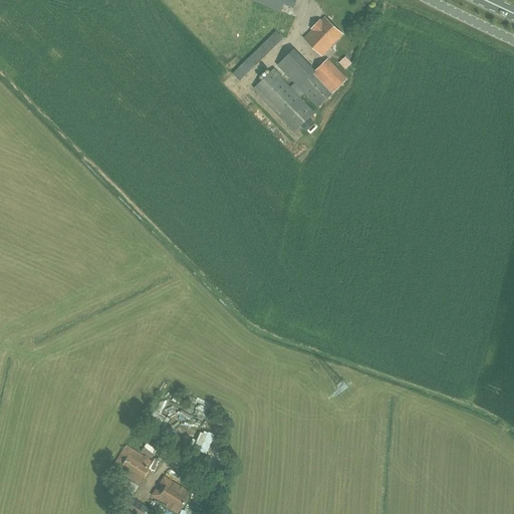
[(253,0),(282,12),(285,4),(294,8),(297,0),(253,0)]
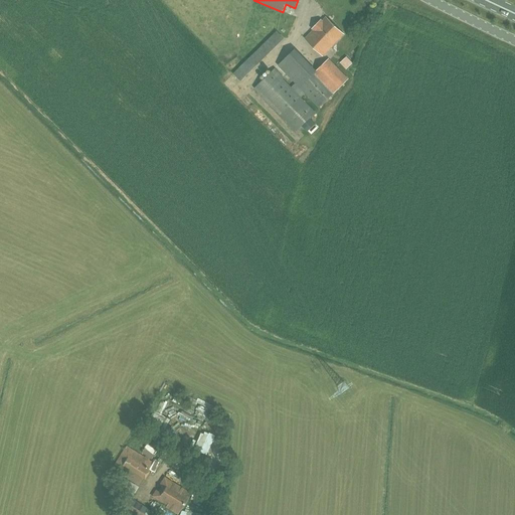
[(344,34),(326,17),(323,21),(321,19),(313,28),(314,30),(306,39),(323,55),(344,34)]
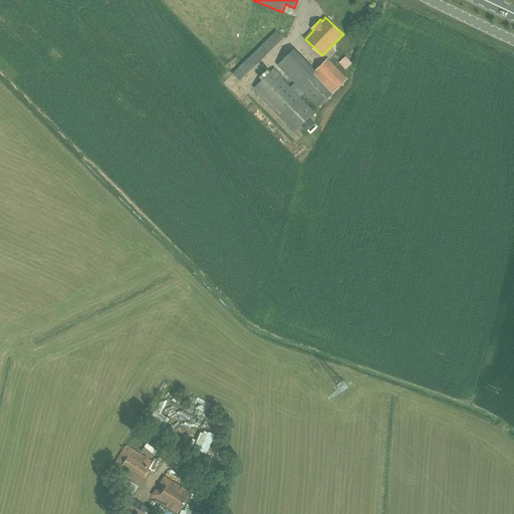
[(286,38),(277,30),(234,73),(242,81),(286,38)]
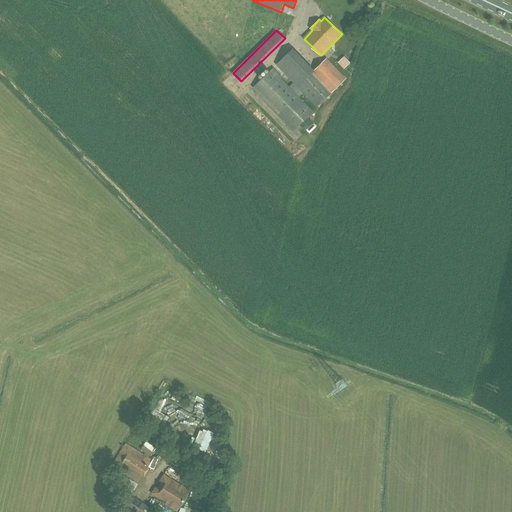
[(293,130),(347,78),(327,58),(315,70),(294,48),(277,64),(294,82),(289,87),(272,69),(253,87),(293,130)]
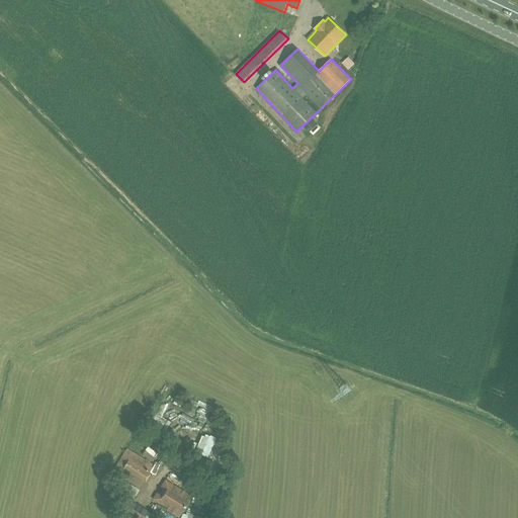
[(351,69),(358,66),(354,57),(346,61),(351,69)]
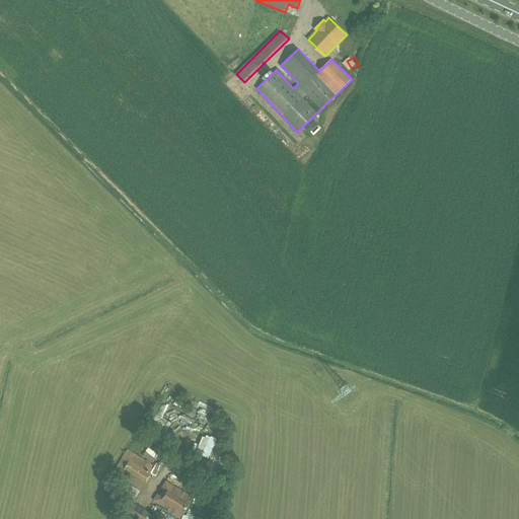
[(150,473),(154,465),(128,449),(113,472),(139,490),(144,482),(146,484),(151,474),(150,473)]
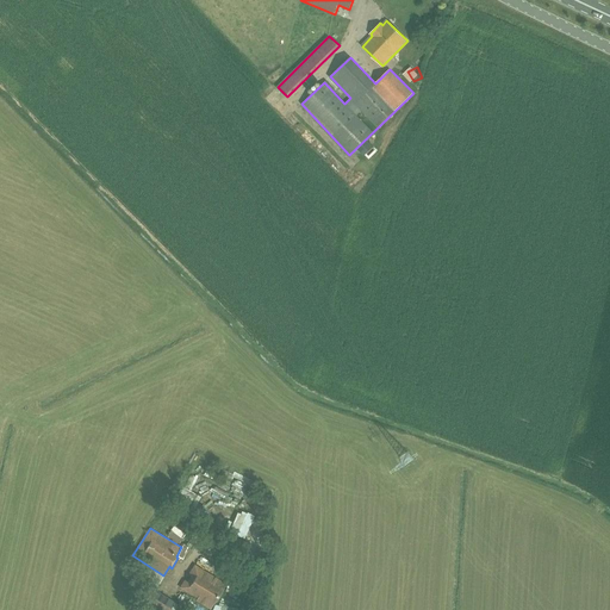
[(212,609),(226,584),(195,564),(180,589),(212,609)]
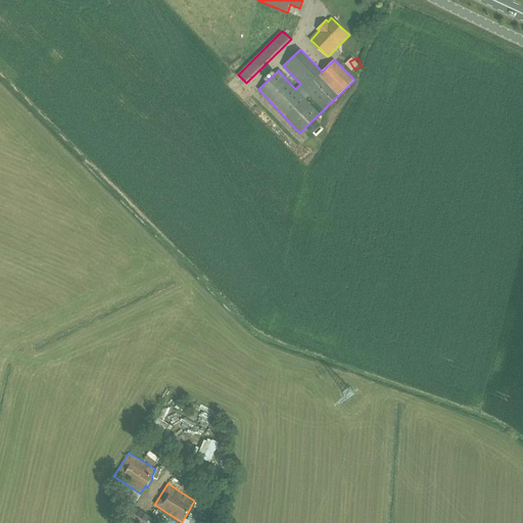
[(122,520),(126,522),(149,522),(153,518),(135,507),(142,494),(127,484),(119,497),(131,506),(122,520)]
